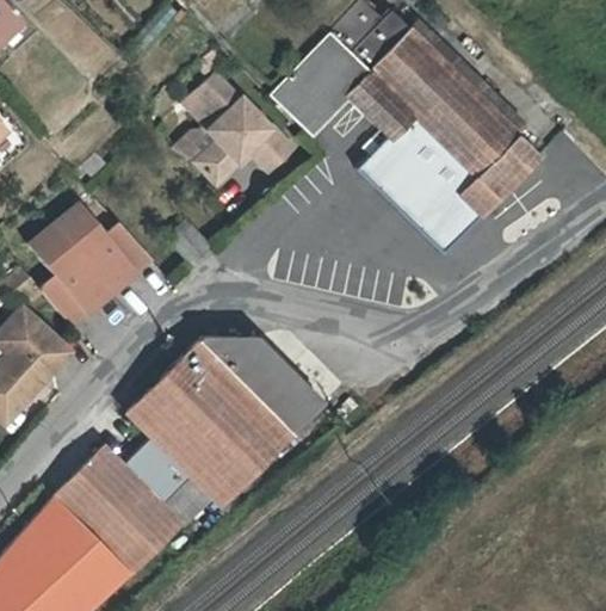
[(342,96),(387,137),(397,125),(486,210),(544,150),(391,7),(379,18),(359,0),(358,0),(304,56),(267,93),(305,133),(342,96)]
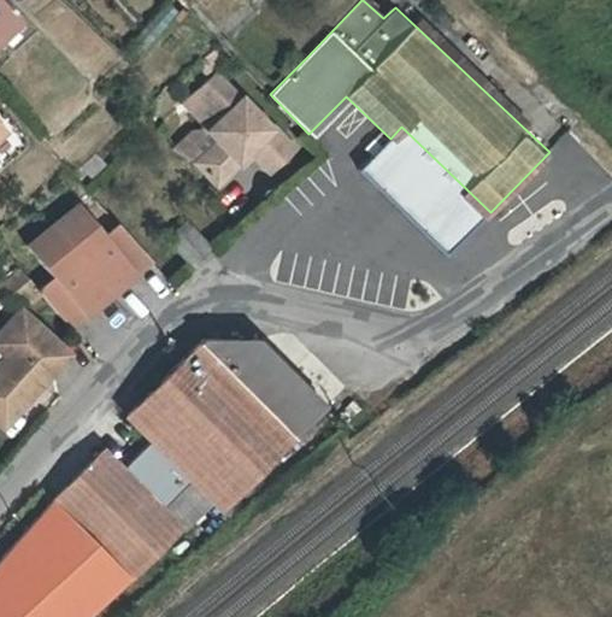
[(0,1),(0,43),(23,23),(0,1)]
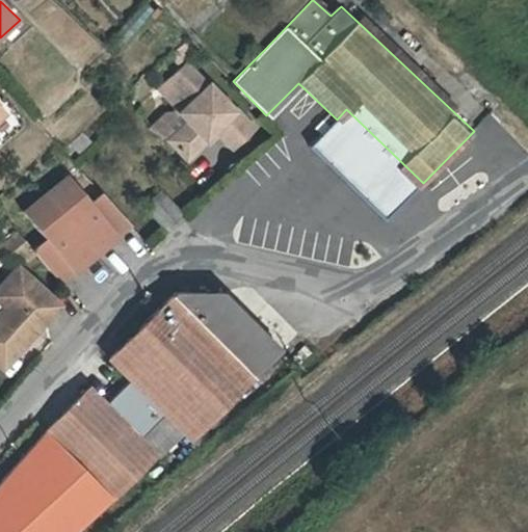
[(214,127),(217,130),(233,145),(254,125),(234,105),(232,105),(211,81),(208,84),(188,62),(170,78),(191,101),(179,112),(187,122),(169,139),(186,157),(207,137),(205,135),(214,127)]
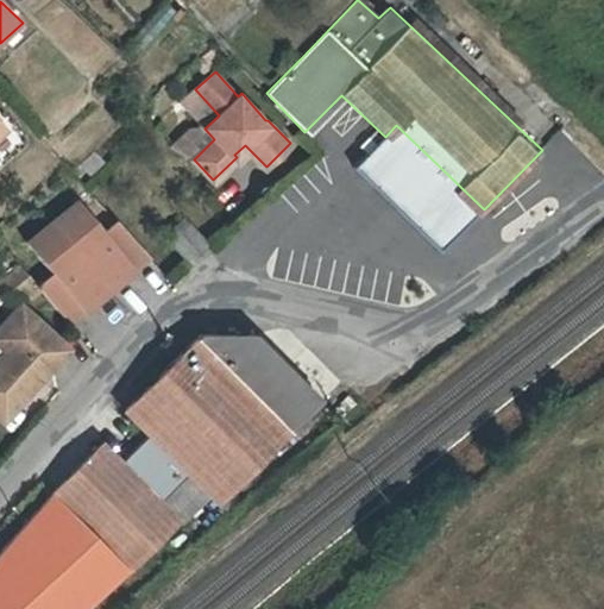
[(0,110),(0,119),(7,127),(12,124),(0,110)]
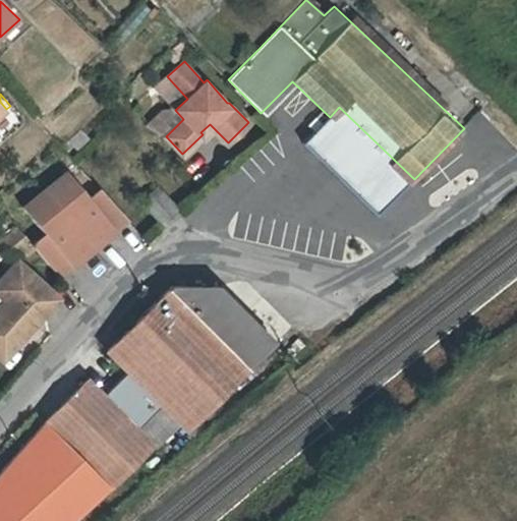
[(205,136),(213,127),(210,124),(200,132),(203,134),(205,136)]
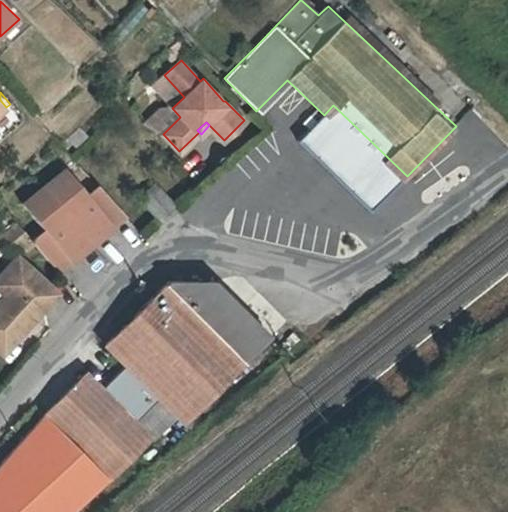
[(23,204),(46,232),(35,240),(63,274),(132,220),(103,184),(90,194),(69,168),(23,204)]
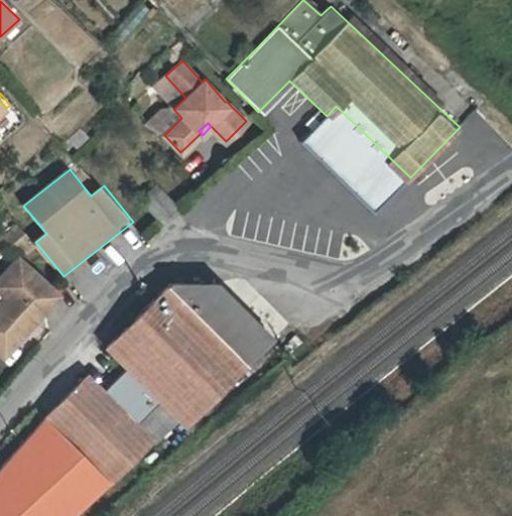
[(445,196),(470,179),(463,169),(438,185),(445,196)]
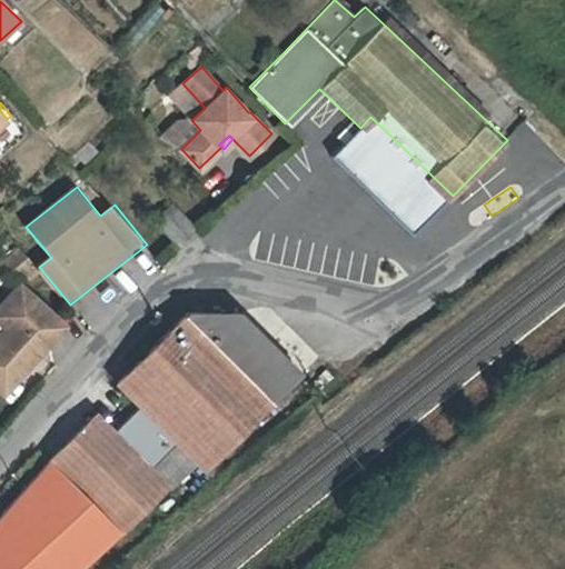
[(177,201),(161,213),(184,242),(199,229),(177,201)]
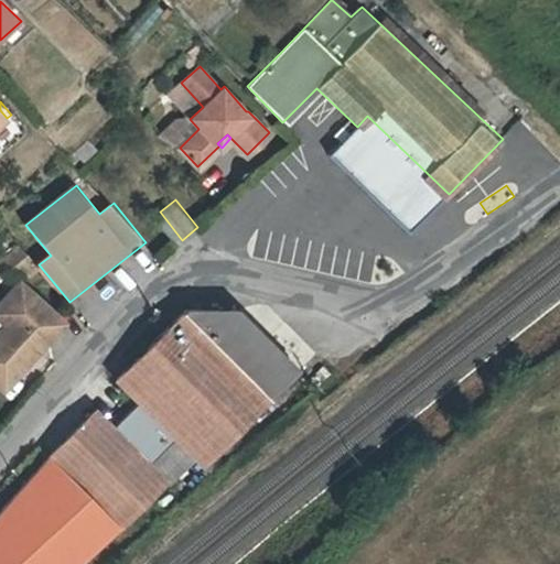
[(18,315),(9,325),(0,334),(0,381),(4,387),(43,346),(39,342),(44,336),(47,340),(66,321),(25,282),(4,303),(18,315)]
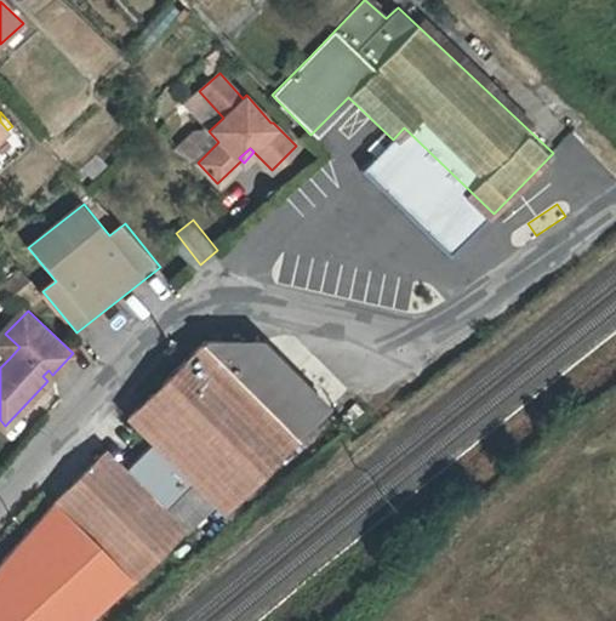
[(0,337),(0,347),(10,358),(20,347),(5,334),(0,337)]
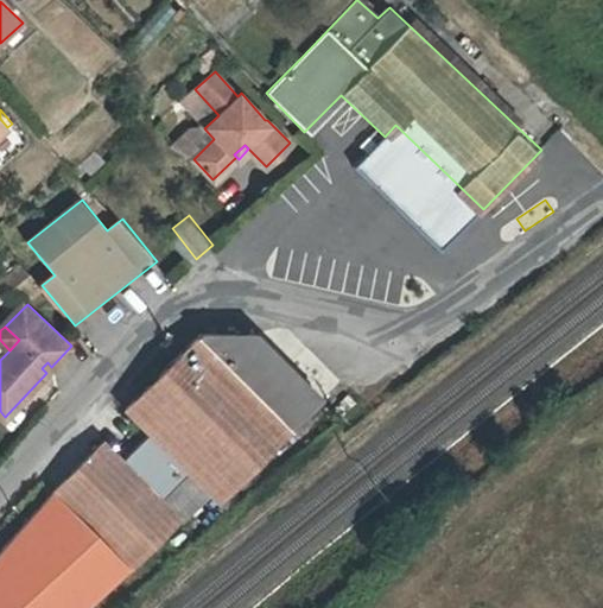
[(48,500),(0,552),(0,607),(86,607),(122,576),(205,496),(213,504),(315,401),(248,337),(192,340),(120,413),(145,437),(116,466),(99,448),(48,500)]
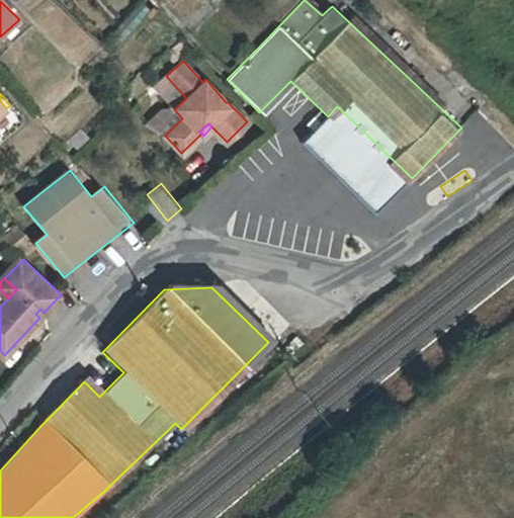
[(39,318),(44,313),(40,309),(35,314),(39,318)]
